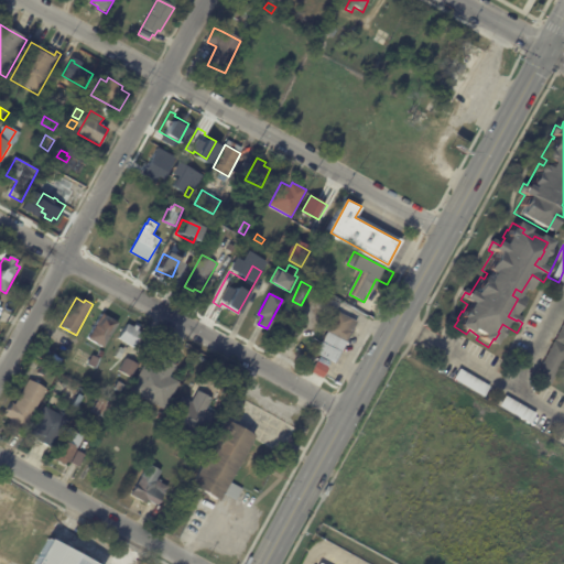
[(296,312),(284,336),(273,329),(286,305),(297,311),(296,312)]
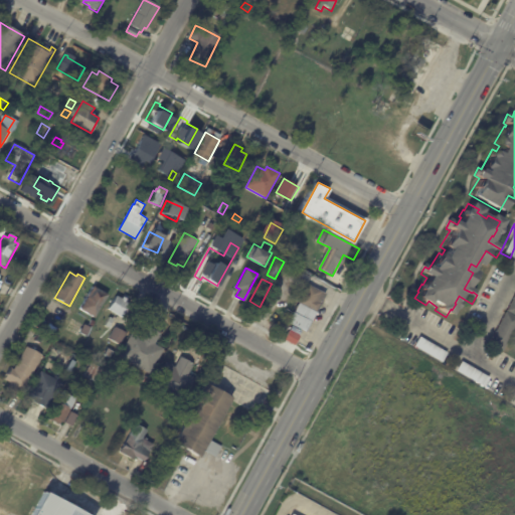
[(291,323),(289,322),(295,311),(296,312),(310,285),(327,294),(313,321),(311,320),(306,331),(291,323)]
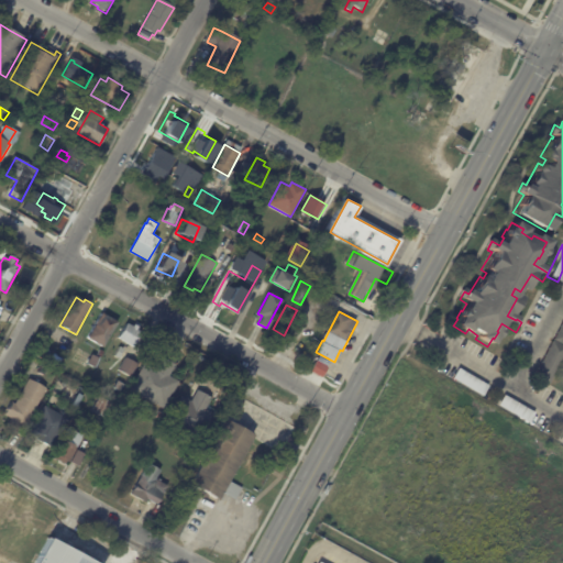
[(102,313),(118,322),(103,348),(87,339),(102,313)]
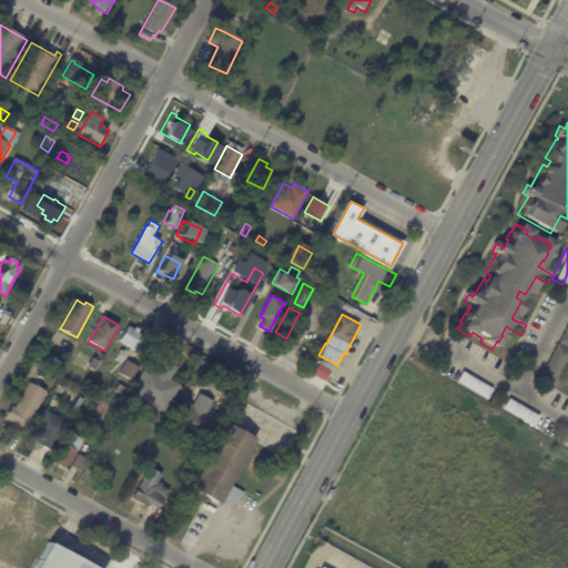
[(567,350),(556,343),(567,318),(567,350)]
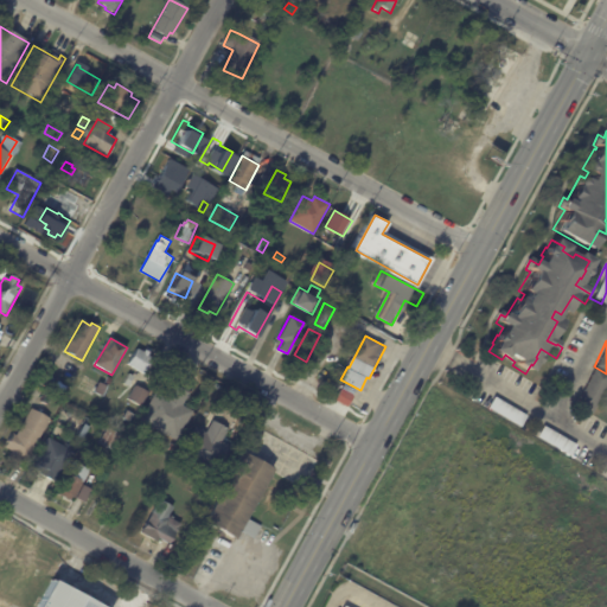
[(153,357),(154,358),(148,368),(149,369),(146,376),(128,364),(138,347),(144,352),(146,349),(151,352),(149,355),(153,357)]
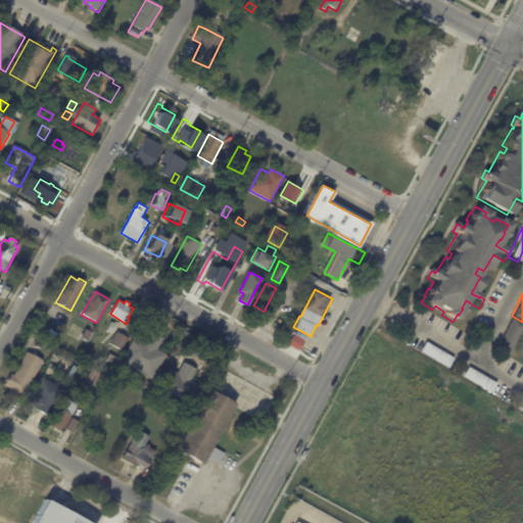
[(522,323),(522,326),(508,357),(494,349),(512,317),(522,323)]
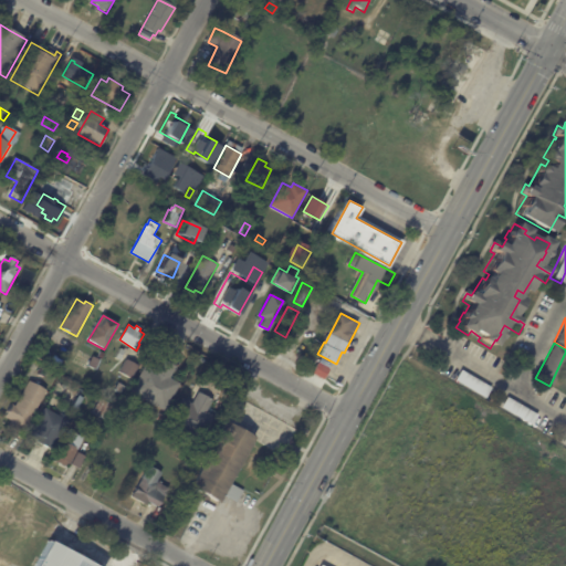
[(125,350),(119,360),(115,358),(121,348),(125,350)]
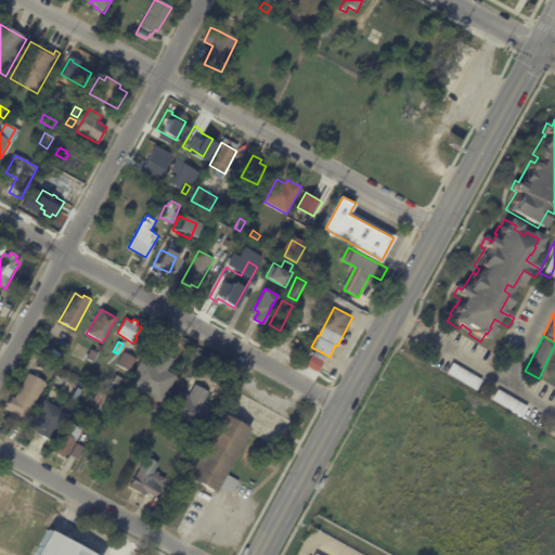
[(86,359),(90,350),(94,352),(99,346),(102,348),(94,363),(86,359)]
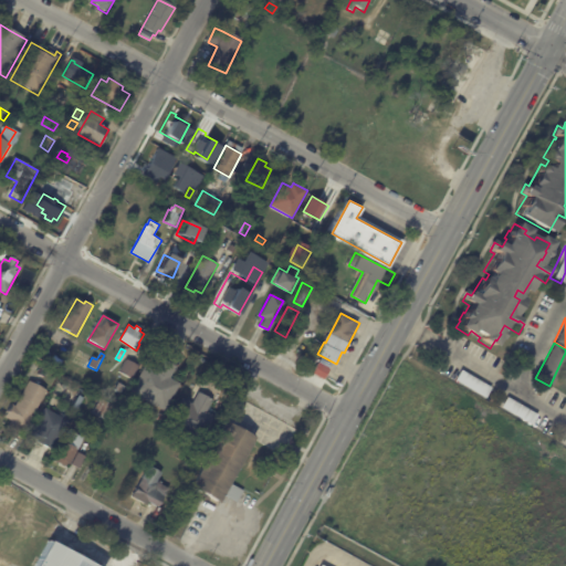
[(175,369),(170,378),(180,384),(165,411),(130,392),(146,364),(155,369),(161,357),(177,366),(175,369)]
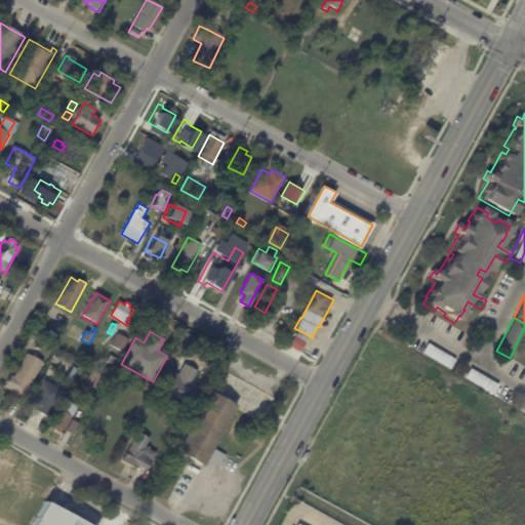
[(127,338),(128,338),(121,352),(111,345),(118,332),(127,338)]
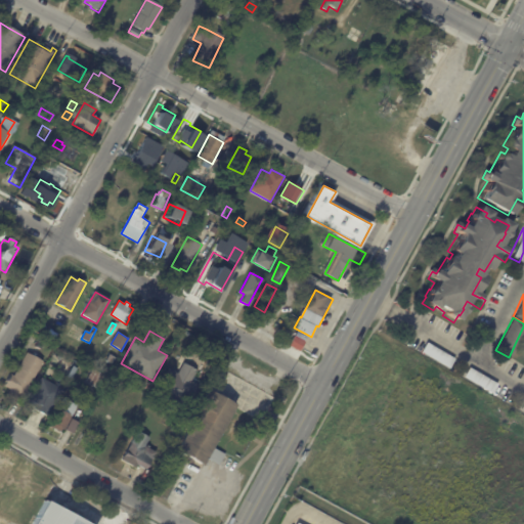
[(446,368),(418,352),(424,342),(451,359),(446,368)]
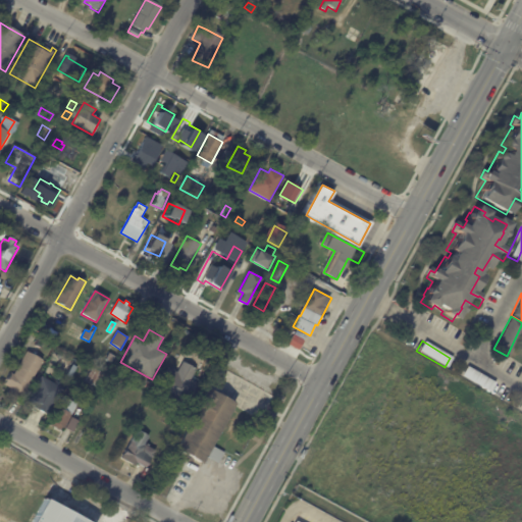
[(36,356),(43,360),(23,395),(19,392),(16,398),(8,393),(10,387),(5,384),(11,372),(14,374),(28,351),(36,356)]
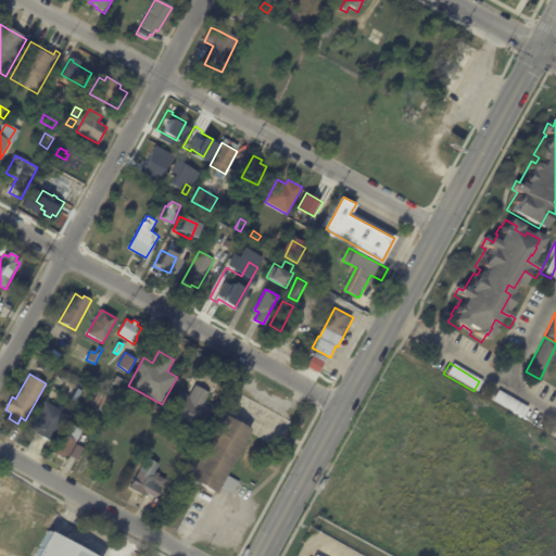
[(116,376),(123,380),(118,387),(112,383),(116,376)]
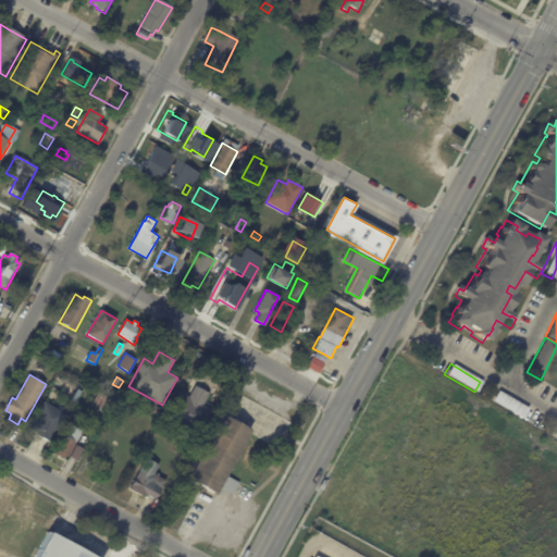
[(208,396),(203,405),(215,411),(198,441),(162,420),(180,391),(189,396),(196,385),(210,394),(208,396)]
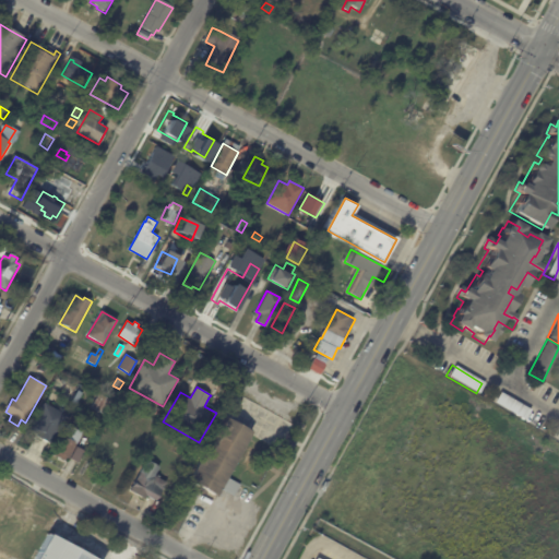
[(523,419),(522,420),(492,403),(498,392),(528,411),(523,419)]
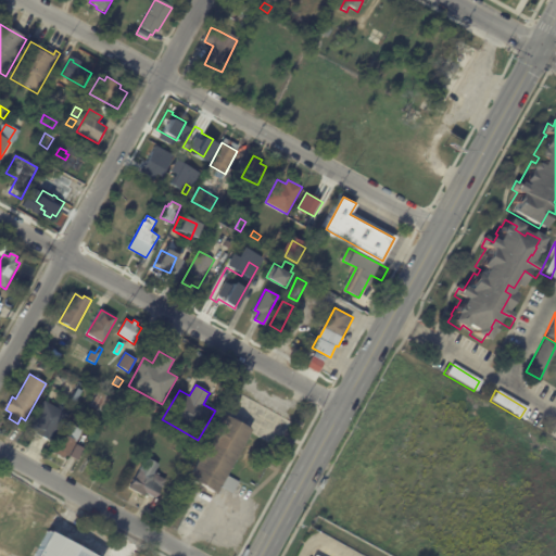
[(99,411),(90,406),(98,392),(111,400),(103,414),(99,411)]
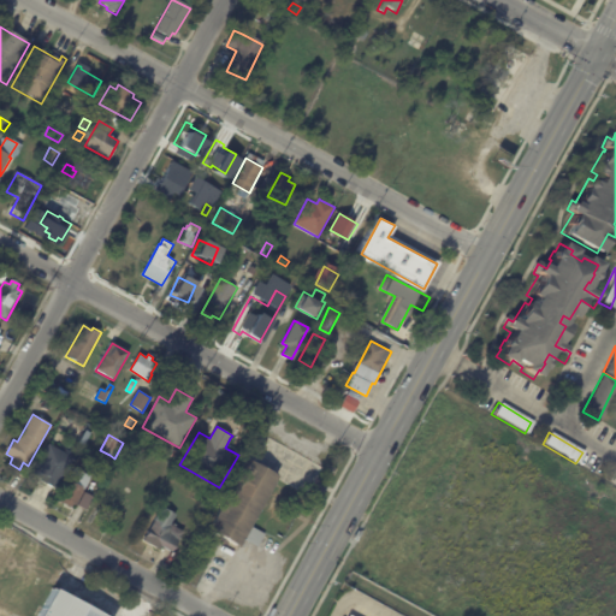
[(53,487),(31,475),(49,444),(75,458),(57,490),(53,487)]
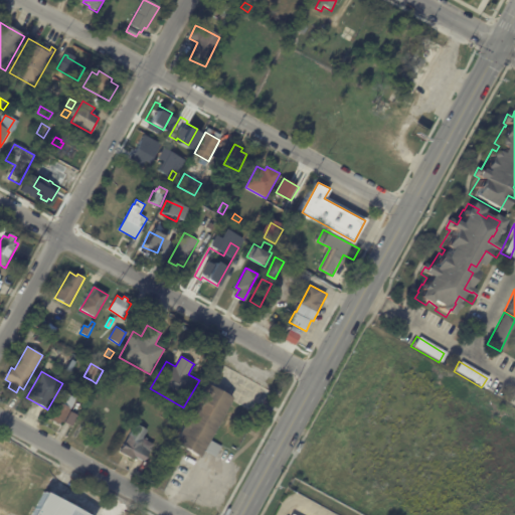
[(207,386),(232,400),(209,442),(221,448),(214,460),(203,454),(200,459),(173,444),(205,385),(207,386)]
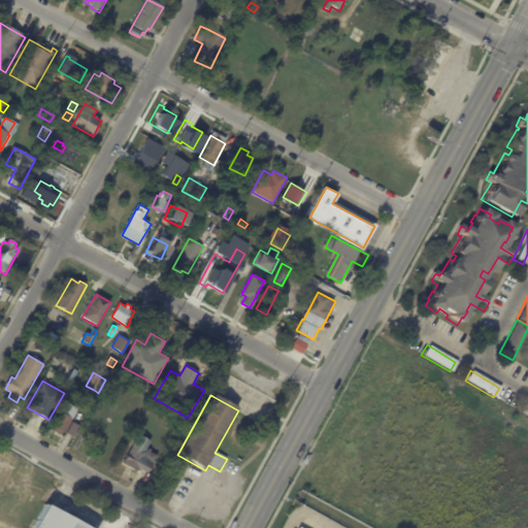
[(77,409),(62,438),(53,434),(54,432),(52,430),(53,427),(48,425),(58,407),(60,409),(62,404),(65,406),(67,403),(77,408),(77,409)]
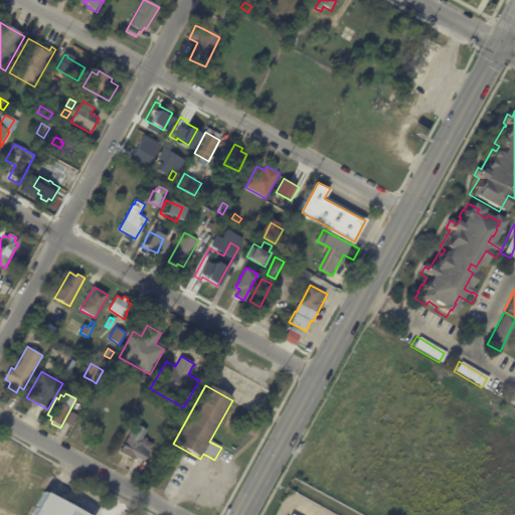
[(62,422),(69,426),(74,414),(67,411),(62,422)]
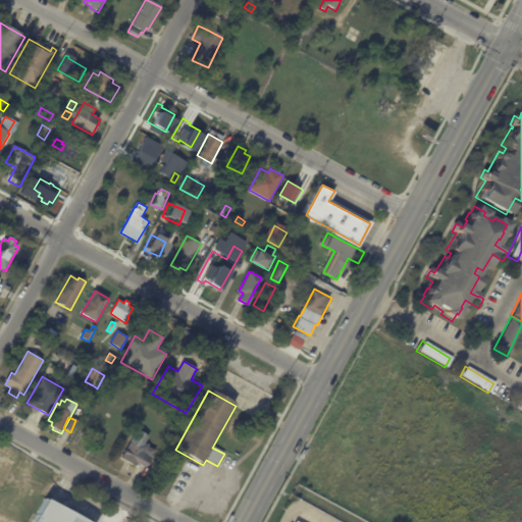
[(146,468),(145,469),(136,464),(135,467),(120,459),(131,441),(129,441),(137,430),(149,437),(144,446),(155,452),(146,468)]
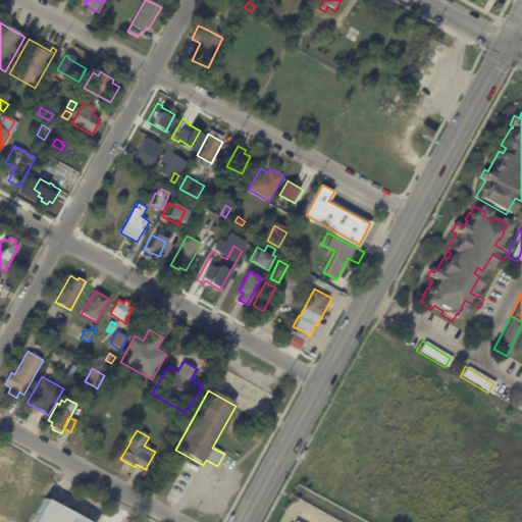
[(50,500),(89,521),(32,521),(46,498),(50,500)]
